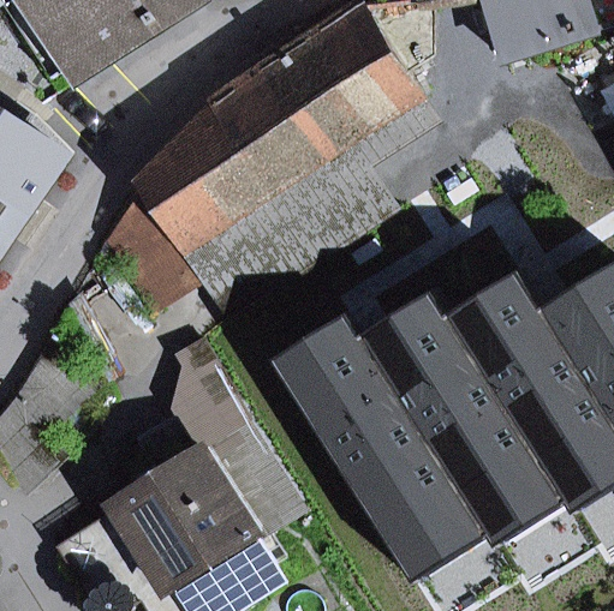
[(6,0),(58,77),(77,64),(35,0),(6,0)]
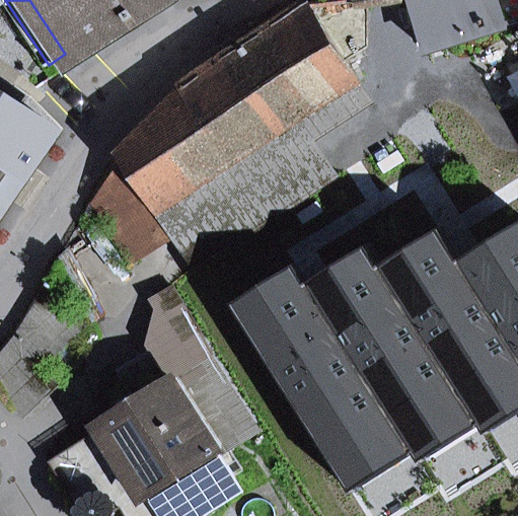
[(29,0),(65,54),(71,62),(91,49),(166,0),(29,0)]
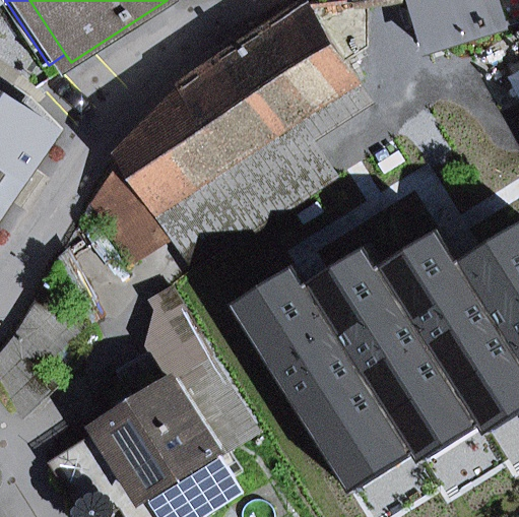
[(419,29),(430,58),(502,14),(518,3),(518,0),(409,0),(417,29),(419,29)]
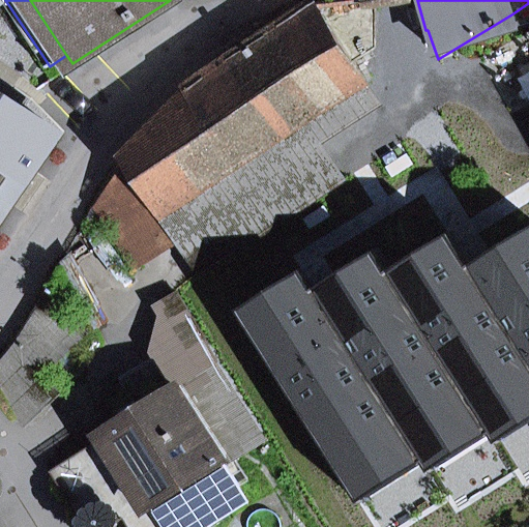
[(307,122),(366,84),(315,2),(184,89),(186,92),(129,160),(165,216),(307,122)]
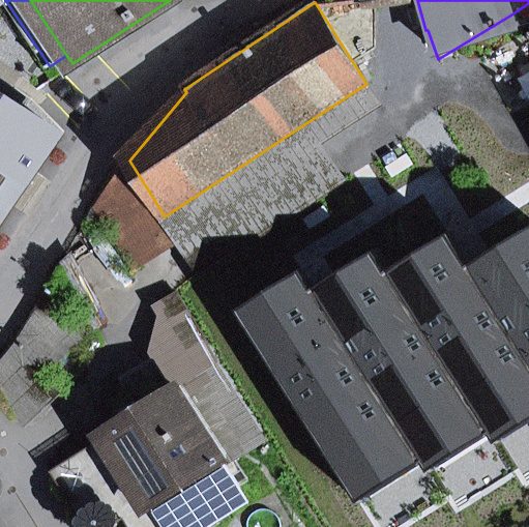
[(525,37),(528,21),(528,3),(511,15),(525,37)]
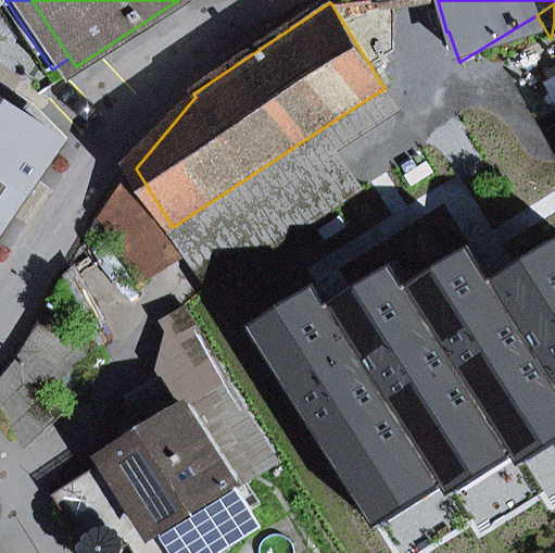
[(0,233),(65,140),(0,96),(0,233)]
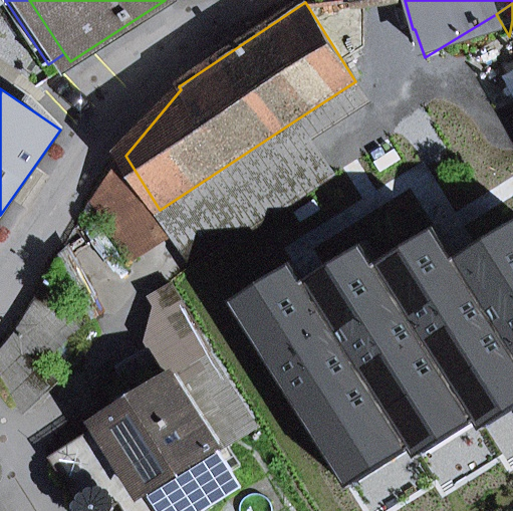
[(134,260),(175,233),(194,262),(333,171),(298,118),(160,210),(125,156),(97,204),(134,260)]
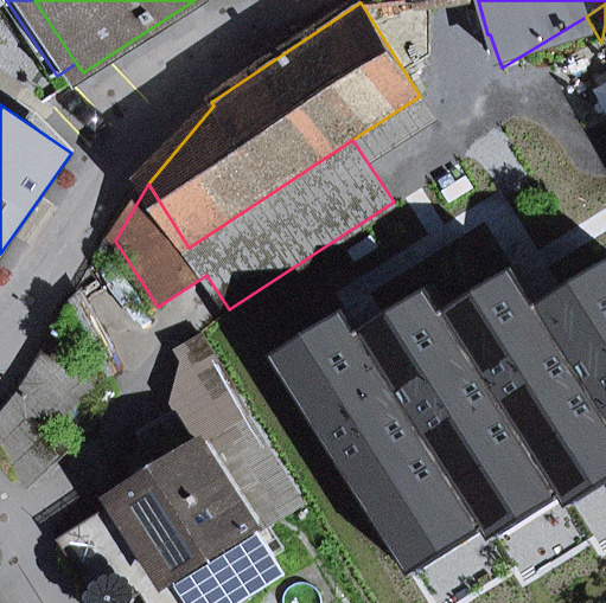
[(605,416),(568,443),(605,495),(605,206),(469,301),(509,359),(605,289),(605,297),(512,365),(537,398),(605,348),(605,359),(542,406),(563,435),(605,404),(605,416)]
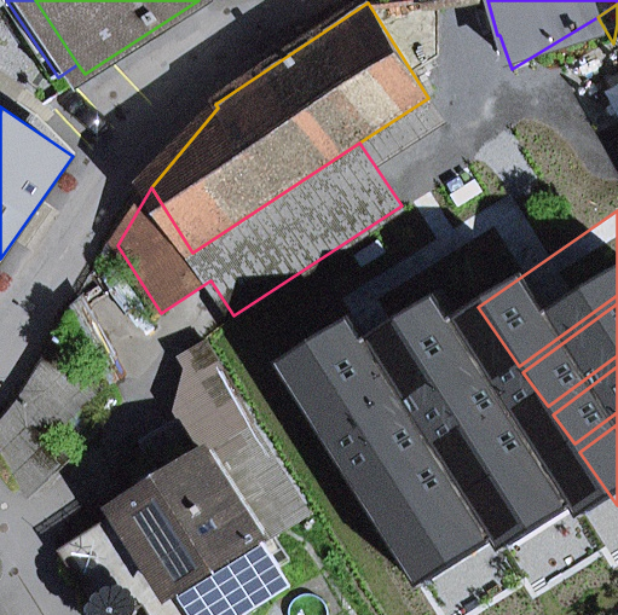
[(391,247),(232,358),(289,440),(448,328),(391,247)]
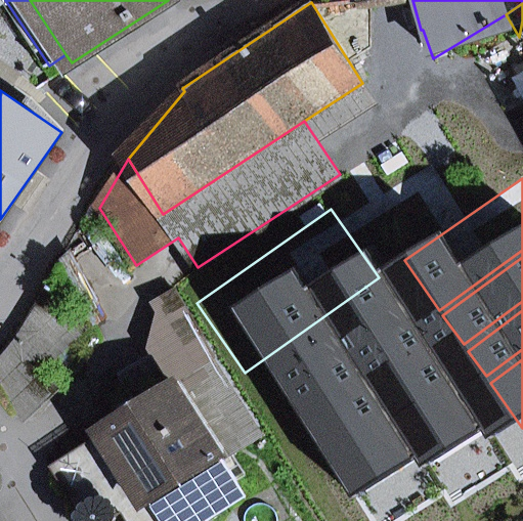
[(41,368),(64,345),(58,338),(76,321),(46,292),(14,340),(41,368)]
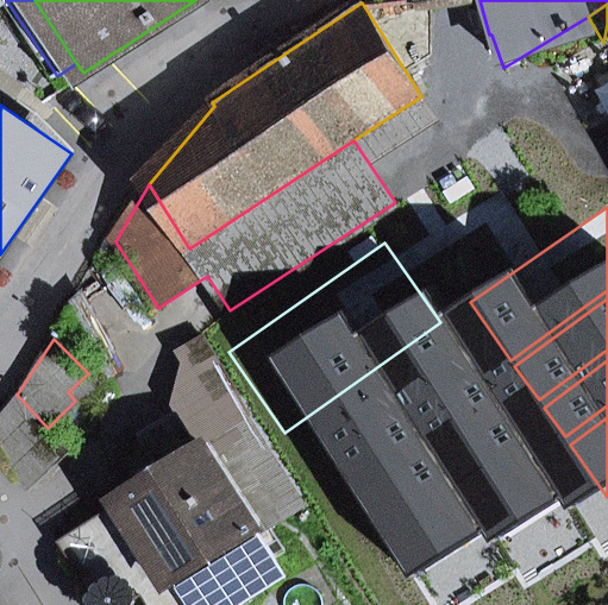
[(261,531),(288,512),(215,404),(230,396),(193,339),(177,350),(174,405),(201,448),(206,445),(261,531)]
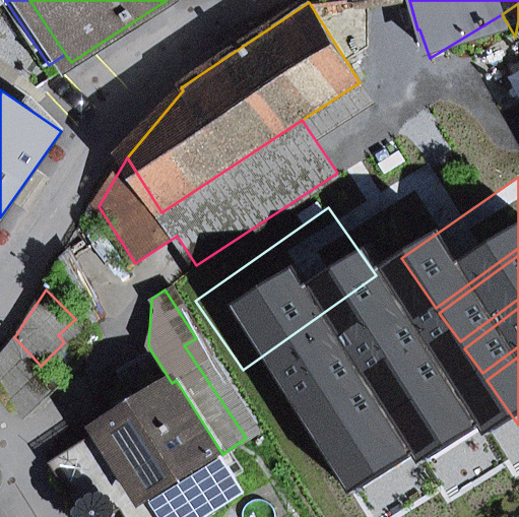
[(0,369),(17,400),(52,379),(41,366),(14,337),(0,354),(0,369)]
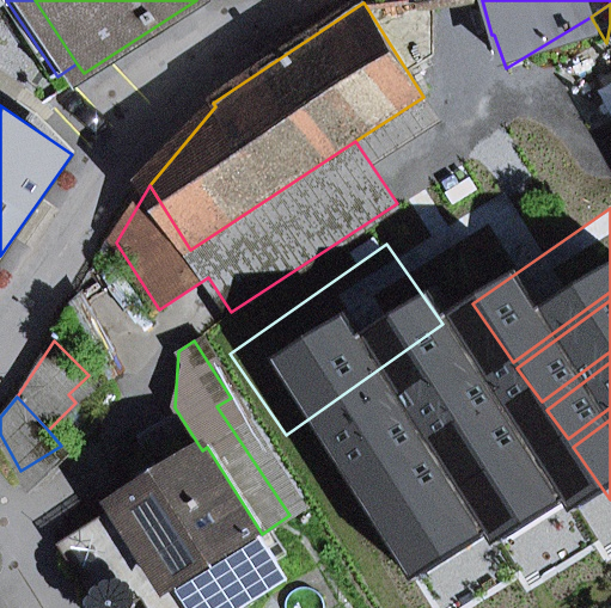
[(275,461),(273,462),(231,398),(217,406),(289,515),(304,505),(275,461)]
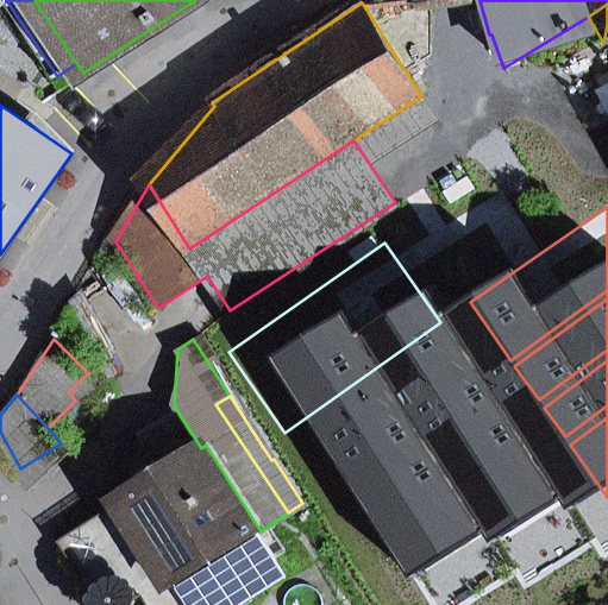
[(239,604),(287,574),(261,531),(206,445),(201,448),(58,536),(100,604),(125,604),(143,594),(154,587),(208,554),(239,604)]
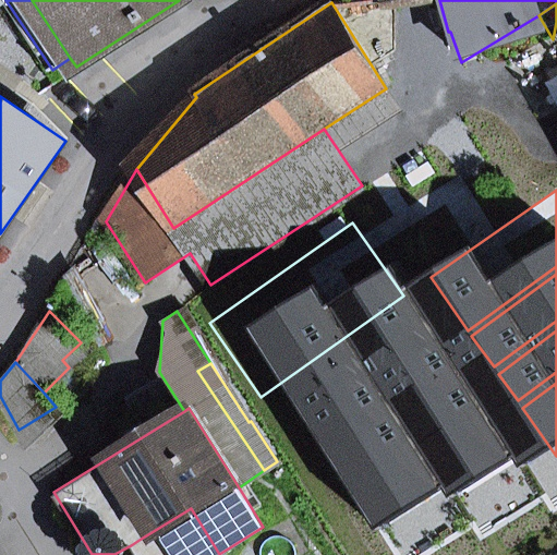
[(141,539),(149,554),(217,554),(219,554),(191,508),(141,539)]
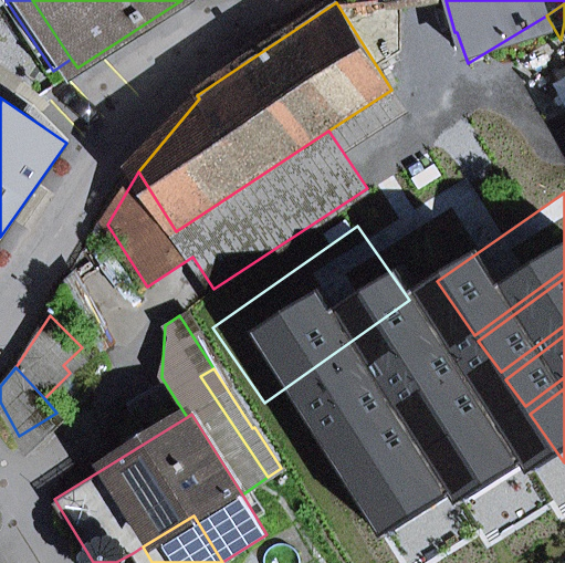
[(138,562),(152,562),(143,546),(133,553),(138,562)]
